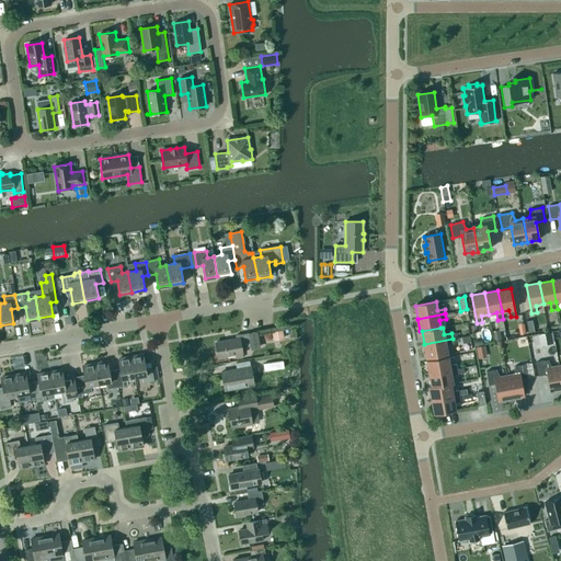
[(494,341),(502,340),(500,330),(492,331),(494,341)]
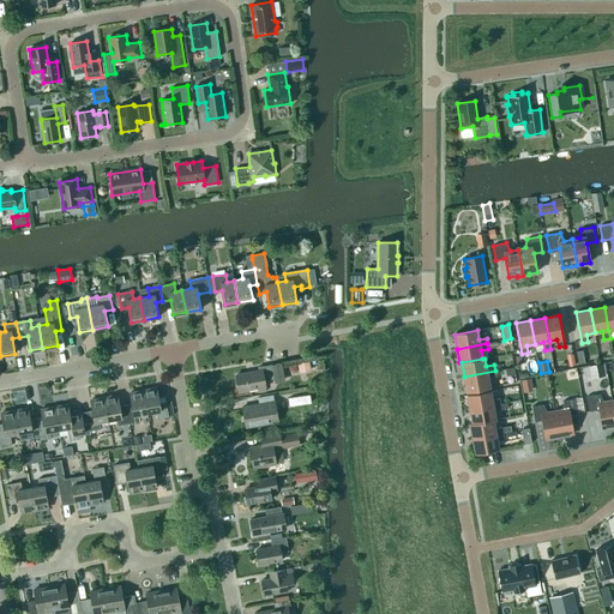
[(309,362),(298,365),(300,373),(311,371),(309,362)]
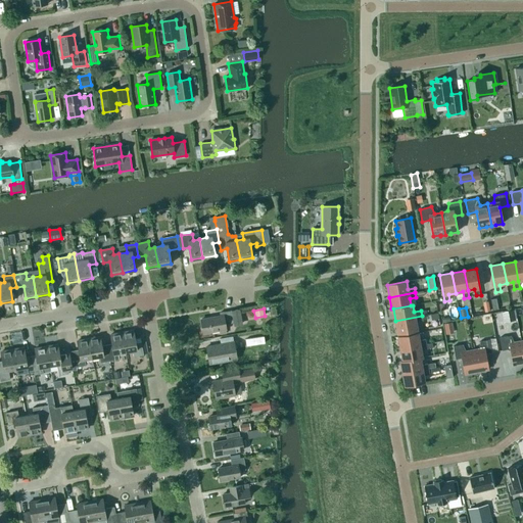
[(514,310),(508,311),(510,322),(516,320),(514,310)]
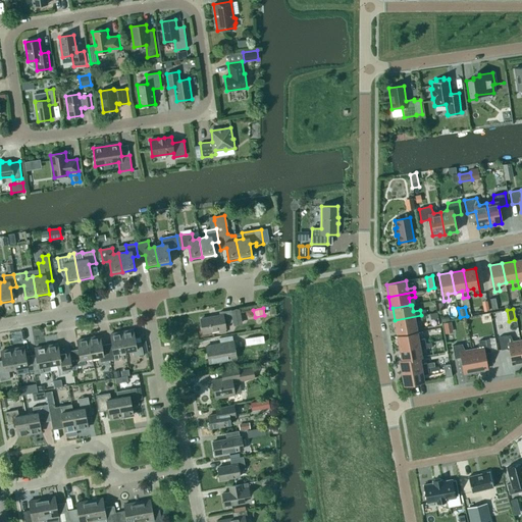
[(219,312),(220,315),(201,319),(204,332),(219,329),(225,328),(224,323),(233,322),(231,310),(219,312)]
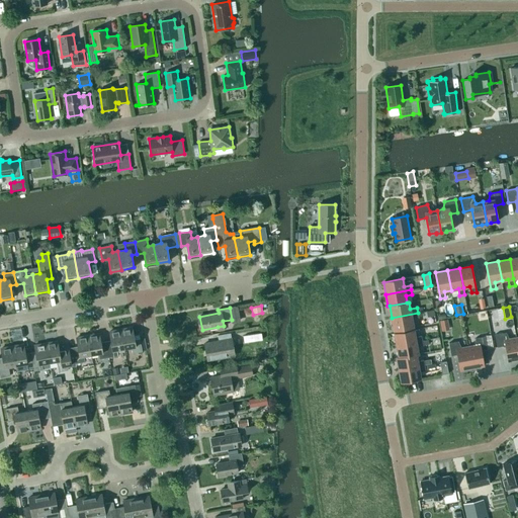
[(394,330),(414,326),(412,319),(419,317),(418,313),(392,318),(394,330)]
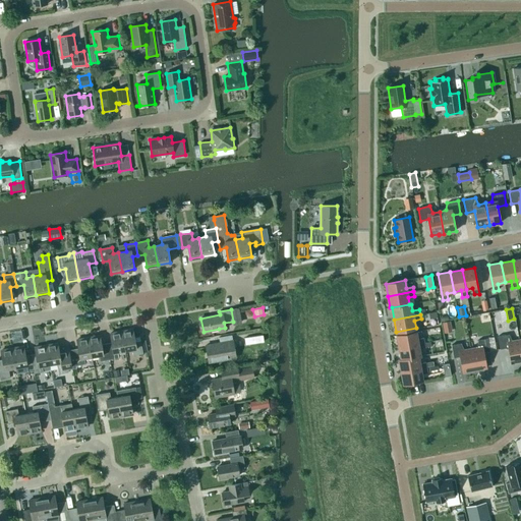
[(133,355),(142,353),(148,352),(146,340),(140,341),(140,340),(135,341),(133,330),(122,332),(125,350),(132,349),(133,355)]
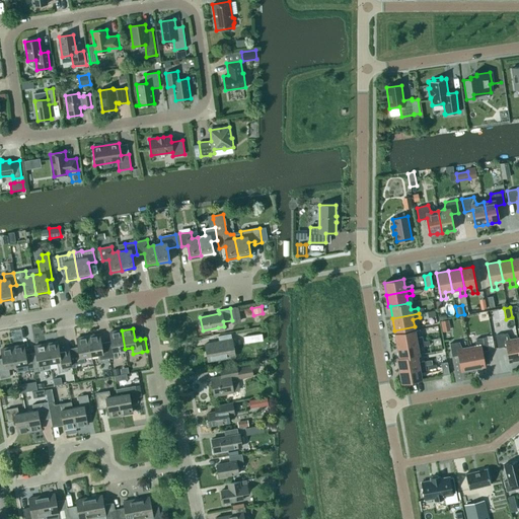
[(423,337),(417,338),(415,329),(395,334),(397,346),(424,341),(423,337)]
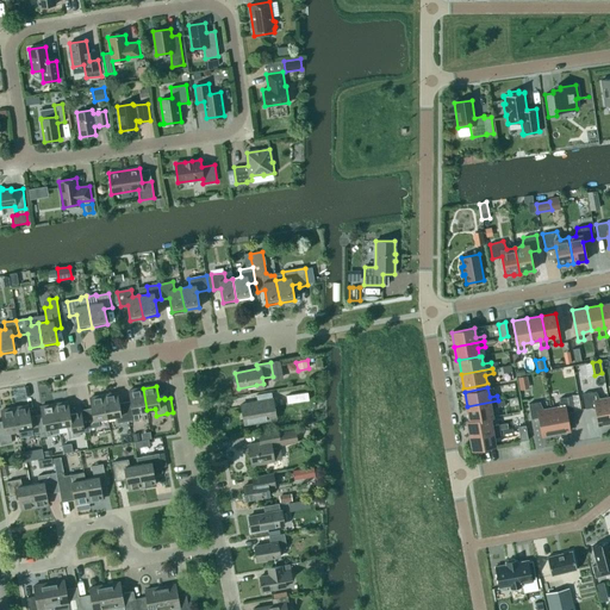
[(126,405),(129,421),(139,418),(138,412),(147,410),(143,388),(129,391),(132,404),(126,405)]
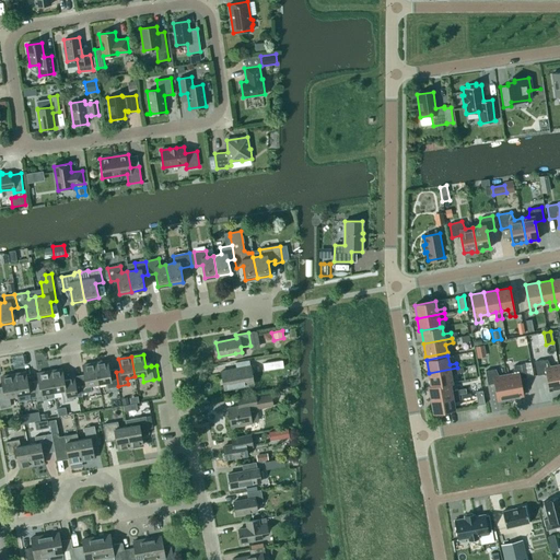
[(235,363),(236,369),(221,371),(224,391),(245,386),(243,371),(251,370),(249,360),(235,363)]
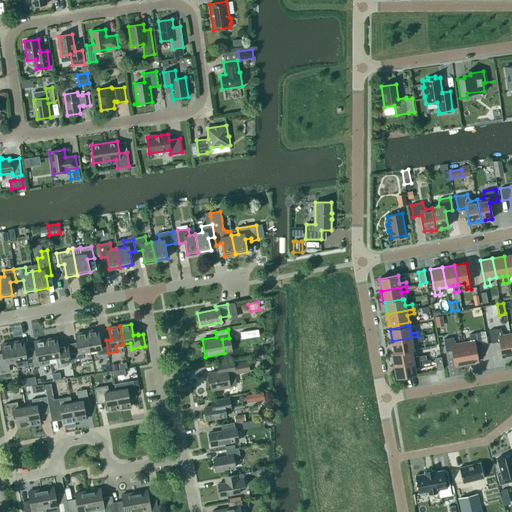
[(504,335),(500,329),(489,331),(491,343),(499,342),(502,357),(511,355),(511,344),(510,334),(504,335)]
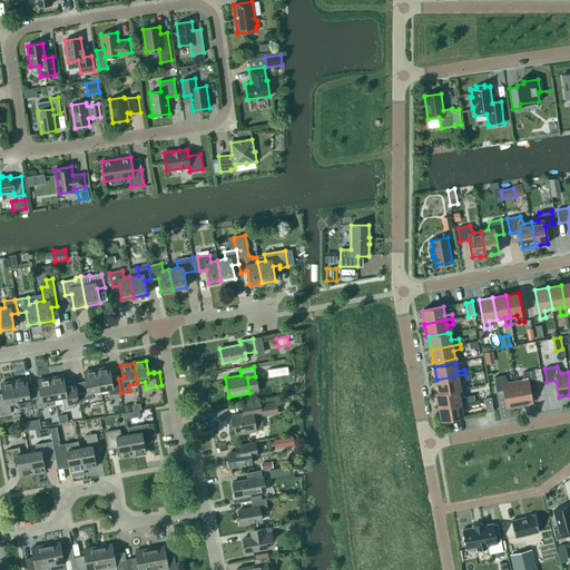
[(97,370),(101,390),(109,389),(110,395),(120,393),(118,379),(112,380),(109,367),(97,370)]
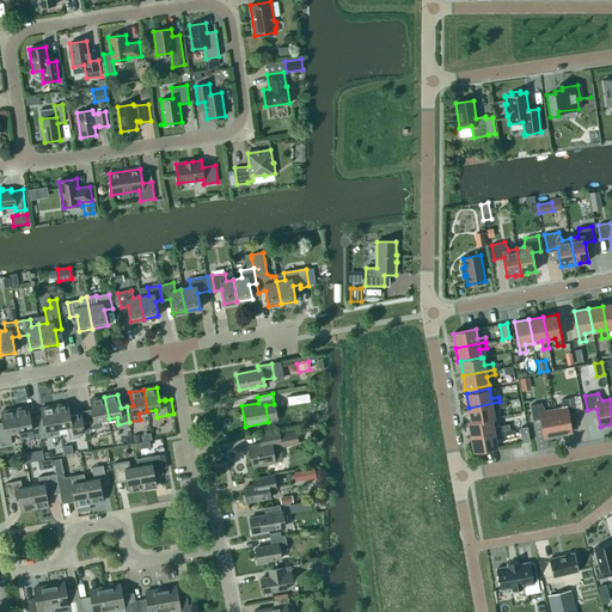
[(93,414),(86,415),(81,416),(80,411),(84,430),(101,427),(99,420),(109,418),(104,397),(91,399),(93,414)]
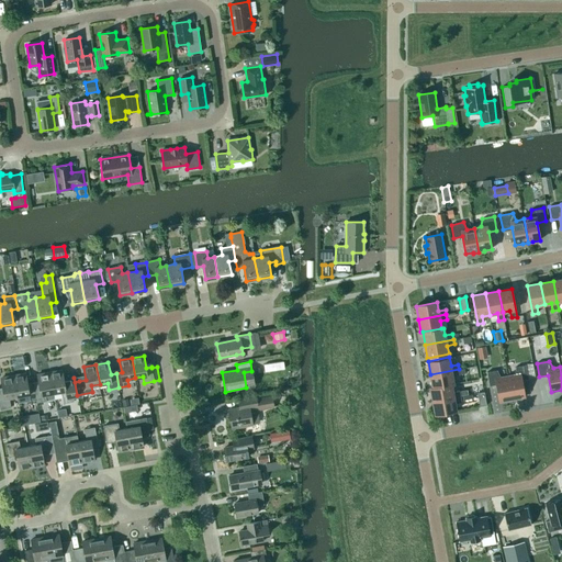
[(528,379),(526,364),(516,367),(515,374),(508,377),(513,400),(525,397),(523,380),(528,379)]
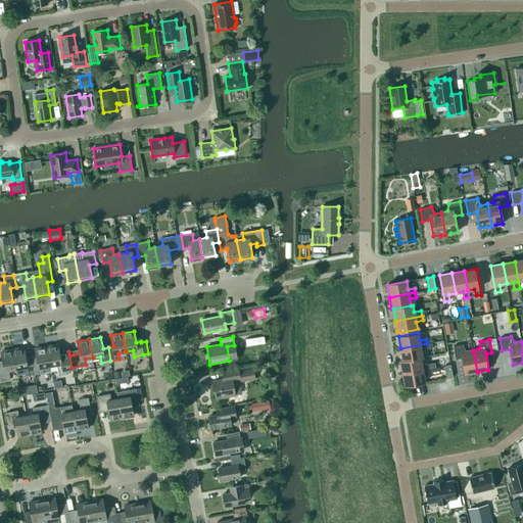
[(420,357),(422,357),(421,349),(428,348),(427,343),(400,348),(402,360),(420,357)]
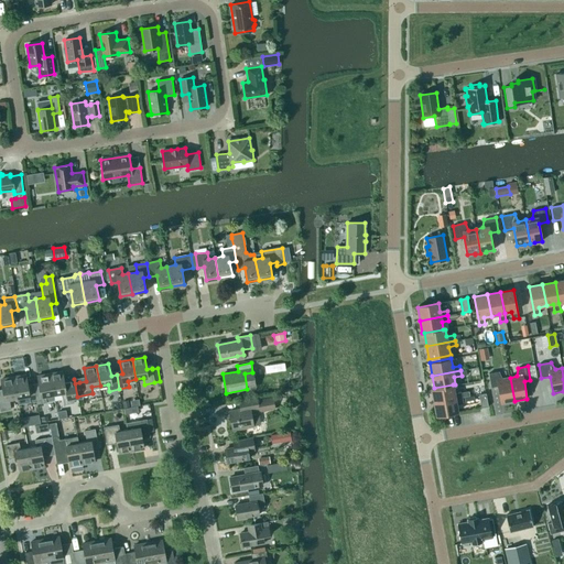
[(75,403),(74,398),(77,397),(74,379),(64,381),(62,371),(50,373),(54,394),(62,393),(64,405),(75,403)]
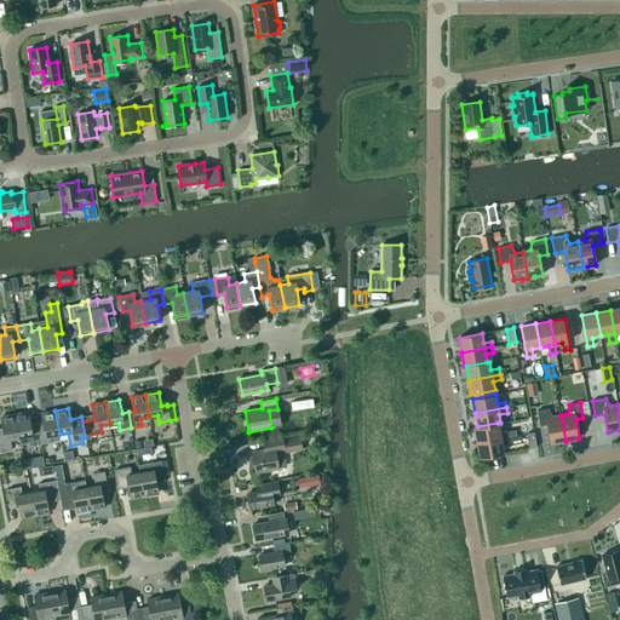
[(549,408),(538,411),(540,425),(547,424),(551,443),(566,441),(561,415),(552,417),(549,408)]
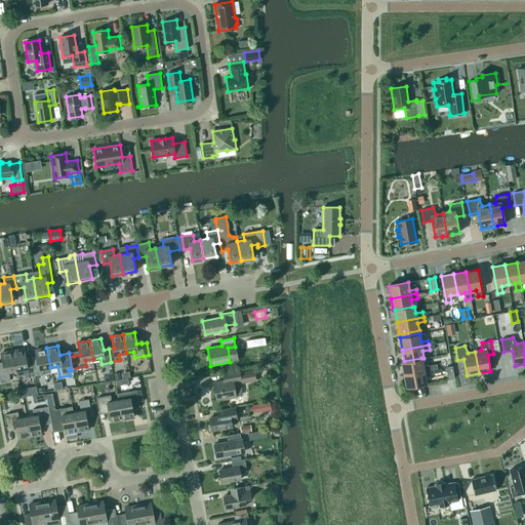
[(34,373),(35,376),(44,374),(43,368),(50,367),(46,348),(35,350),(37,362),(32,363),(34,373)]
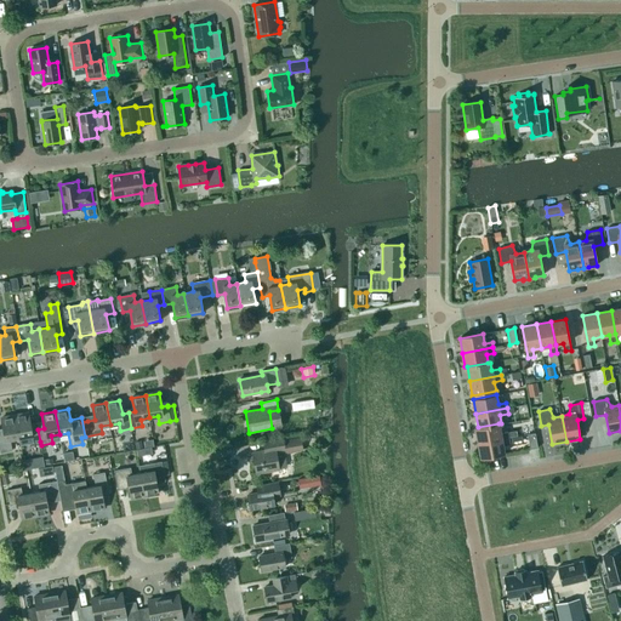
[(38,429),(38,426),(32,427),(28,412),(15,415),(20,438),(21,445),(28,444),(40,442),(38,429)]
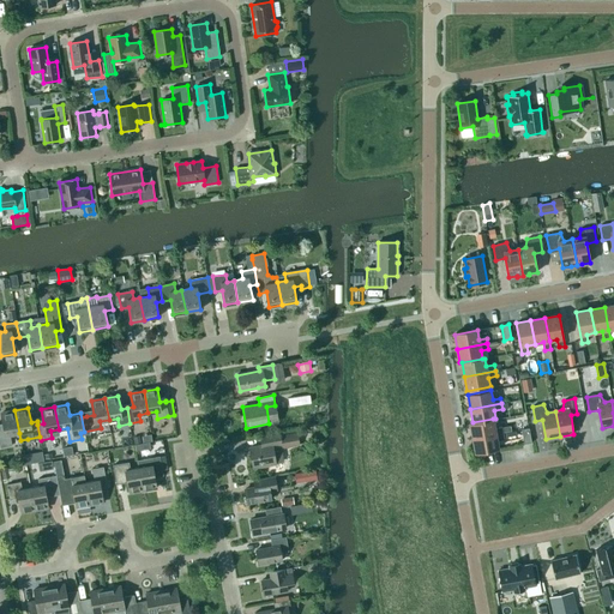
[(19,433),(14,410),(1,413),(4,427),(0,427),(0,443),(1,447),(11,445),(10,435),(19,433)]
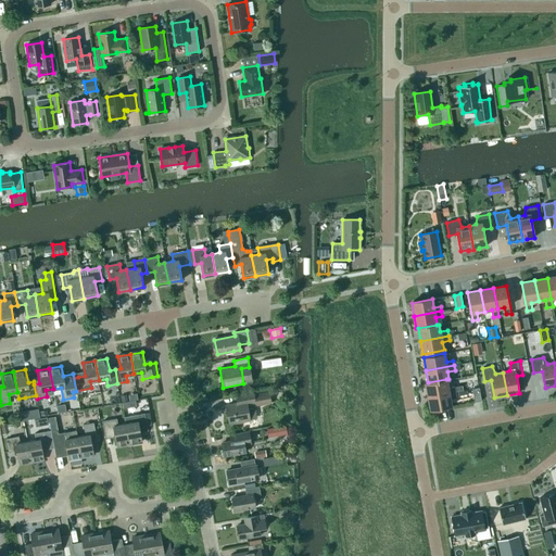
[(477,378),(468,380),(470,389),(479,388),(477,378)]
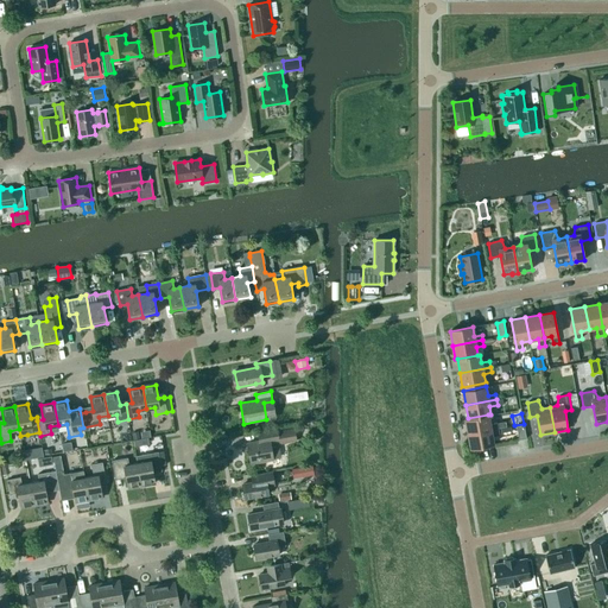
[(468,432),(499,428),(498,422),(491,423),(488,415),(468,418),(466,419),(468,432)]
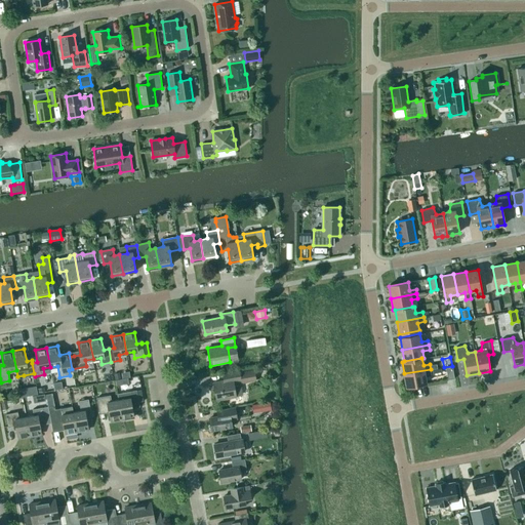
[(454,378),(452,366),(446,367),(448,379),(454,378)]
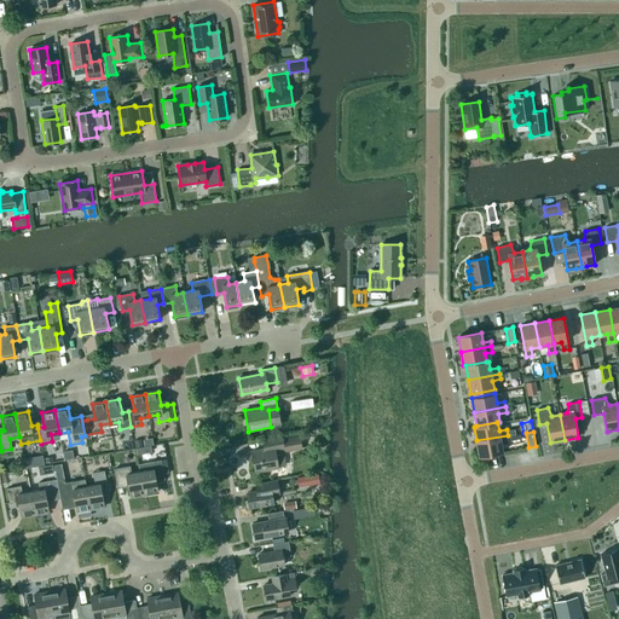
[(283,435),(261,439),(264,450),(252,452),(254,464),(255,472),(278,468),(278,467),(284,467),(285,464),(284,456),(282,455),(276,456),(275,451),(284,449),(284,452),(301,449),(299,437),(283,439),(283,435)]
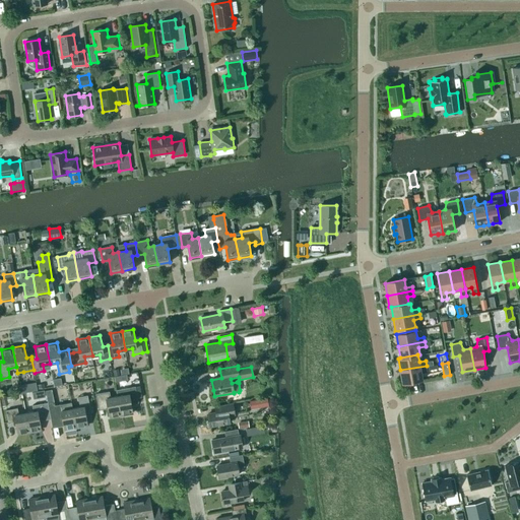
[(423,379),(420,371),(428,370),(427,366),(400,370),(402,382),(423,379)]
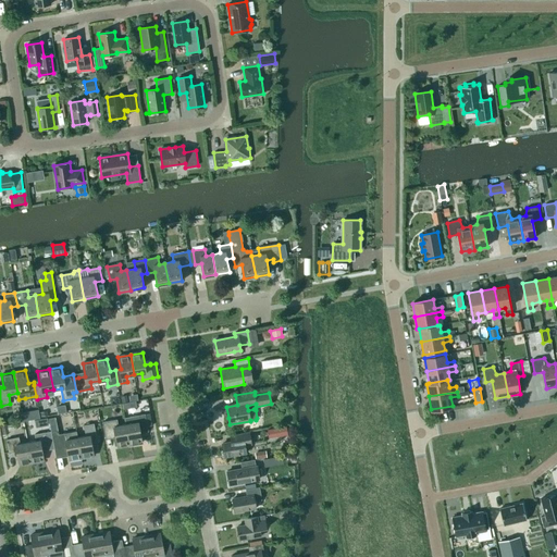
[(139,430),(148,428),(148,426),(152,425),(150,412),(146,413),(133,417),(134,422),(125,424),(130,445),(143,443),(139,430)]
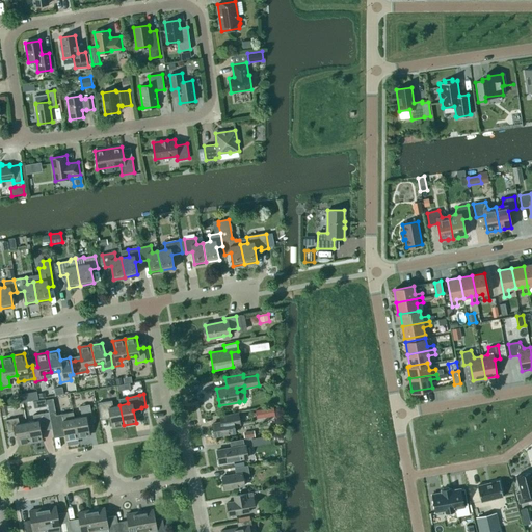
[(100,417),(110,415),(112,427),(124,425),(120,405),(112,406),(111,400),(98,403),(100,417)]
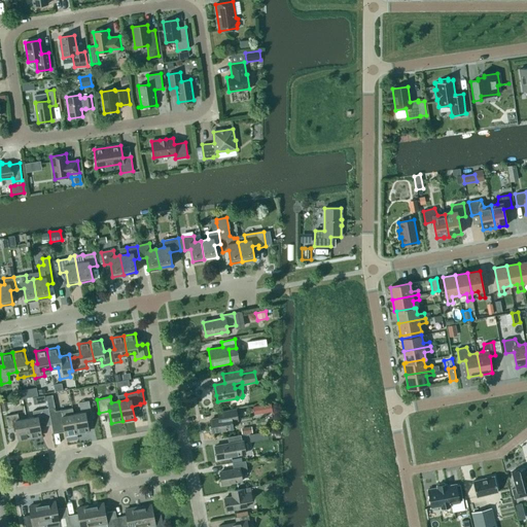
[(80,402),(80,407),(81,413),(73,415),(76,433),(89,431),(86,419),(93,418),(90,405),(89,400),(80,402)]
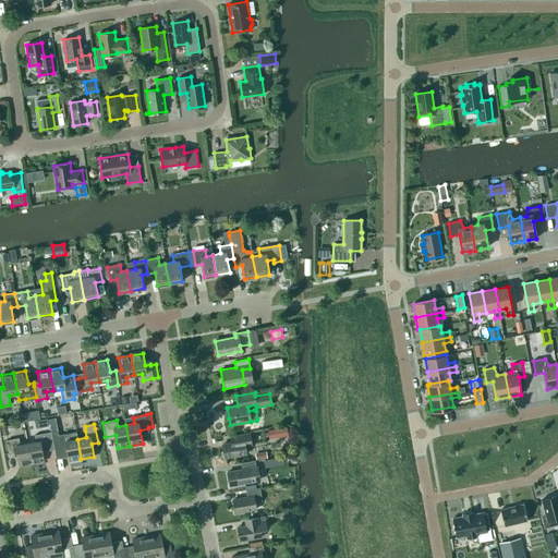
[(269,438),(278,437),(277,429),(268,431),(269,438)]
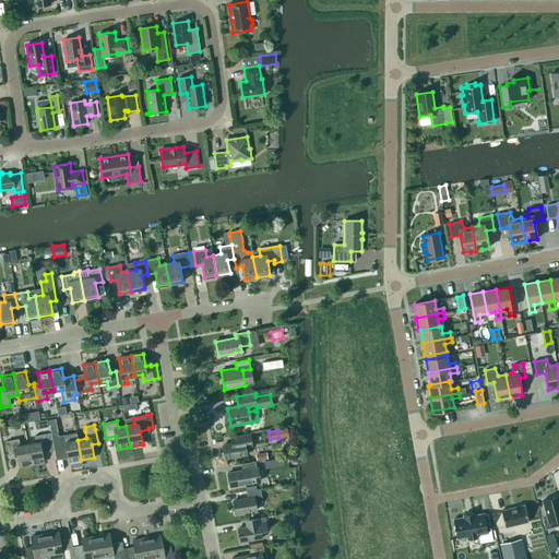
[(59,436),(58,432),(51,433),(54,447),(55,450),(55,451),(61,450),(59,436)]
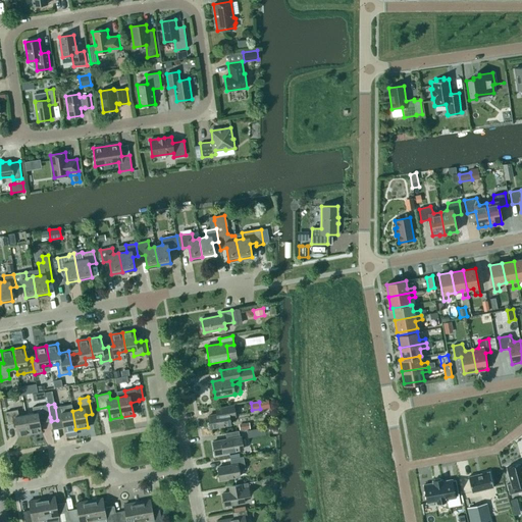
[(40,422),(51,420),(50,417),(48,405),(33,407),(34,413),(25,415),(29,433),(41,431),(40,422)]
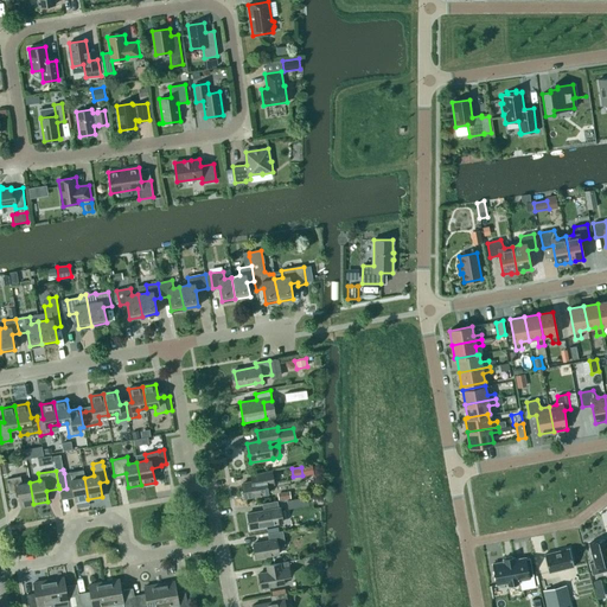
[(256,473),(257,480),(243,484),(246,498),(267,494),(266,486),(274,485),(272,471),(256,473)]
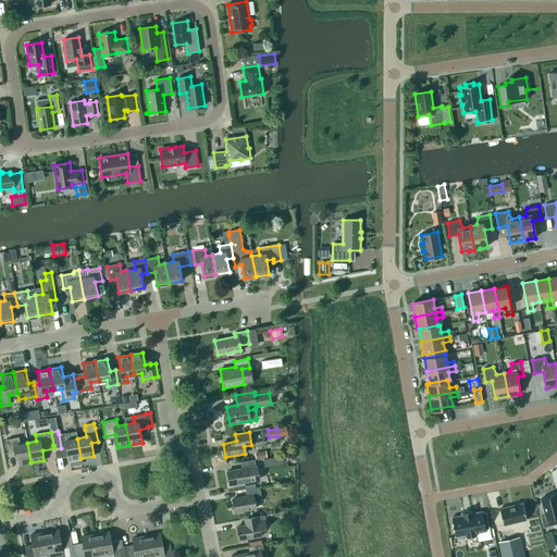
[(59,434),(61,448),(67,447),(70,460),(81,458),(77,438),(70,440),(69,433),(59,434)]
